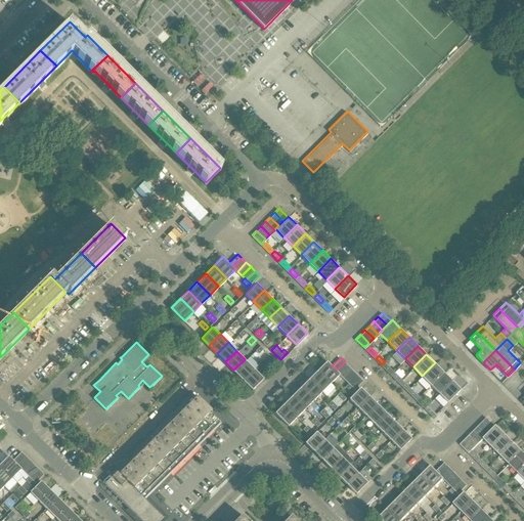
[(233,370),(243,379),(254,367),(245,359),(233,370)]
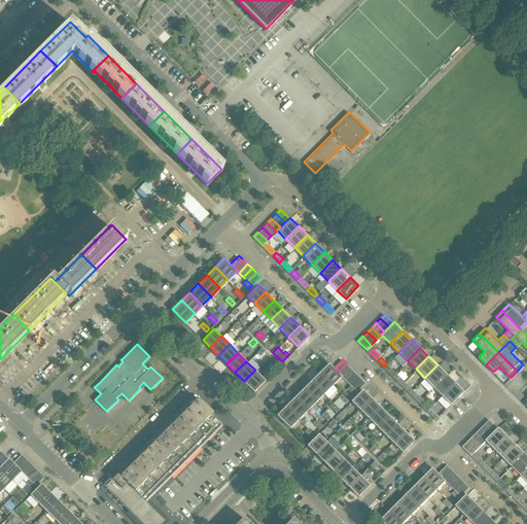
[(328,362),(319,371),(332,384),(341,375),(339,372),(334,368),(328,362)]
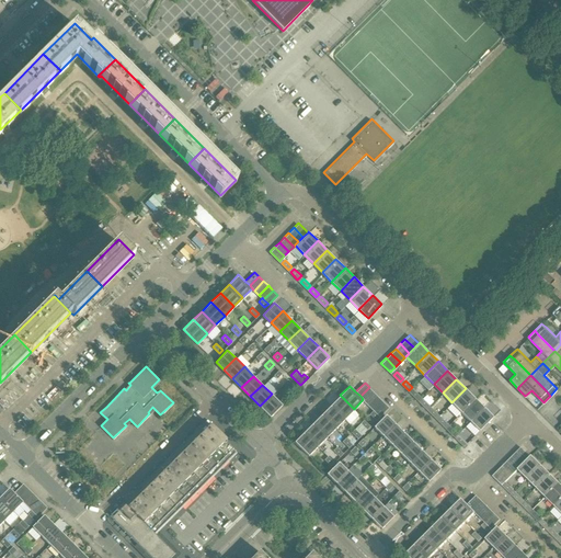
[(374,391),(369,387),(361,396),(363,399),(365,401),(374,391)]
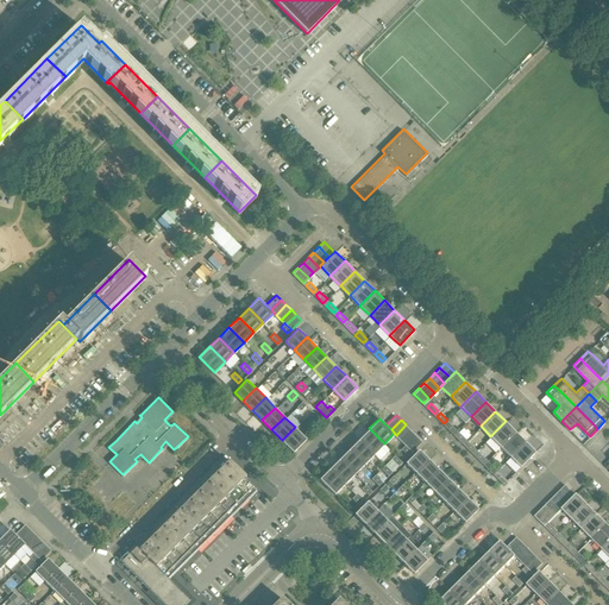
[(490,436),(500,446),(515,430),(506,421),(490,436)]
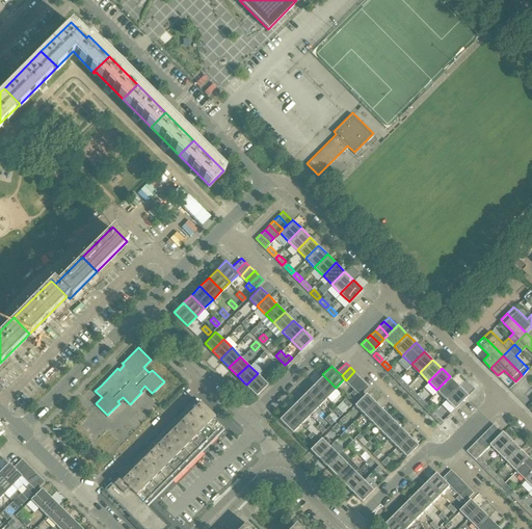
[(390,372),(396,378),(399,375),(393,369),(390,372)]
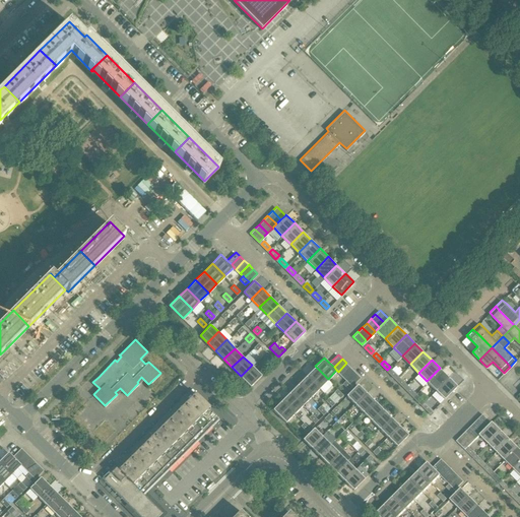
[(351,368),(346,363),(338,372),(342,376),(351,368)]
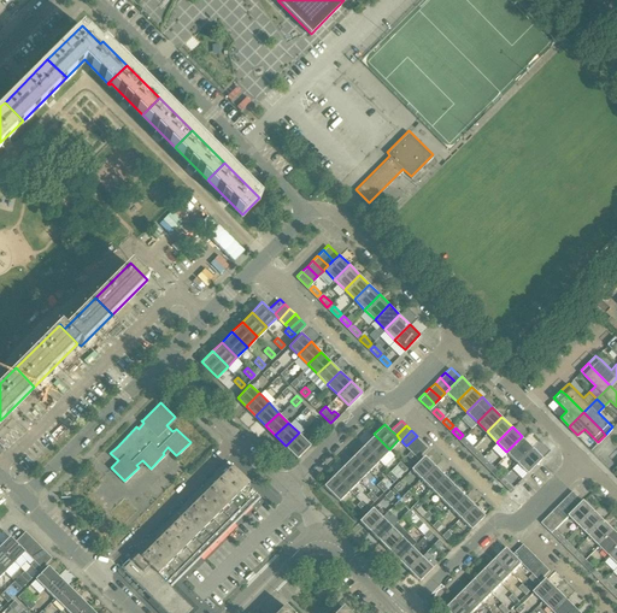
[(299,432),(286,446),(297,457),(310,443),(299,432)]
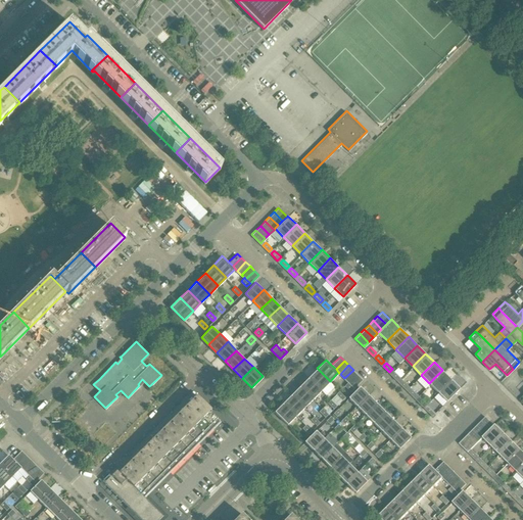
[(317,368),(308,376),(322,389),(330,381),(317,368)]
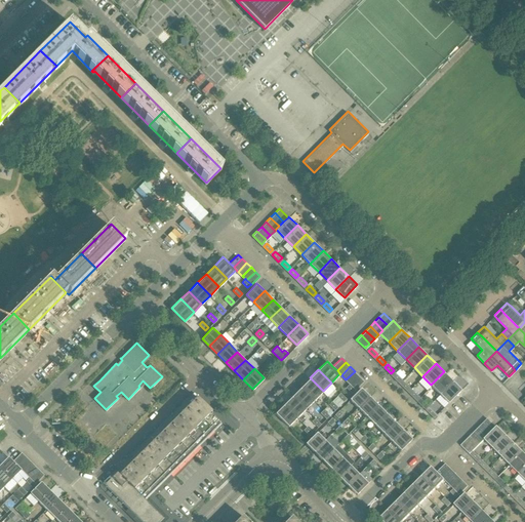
[(359,375),(355,371),(346,379),(349,383),(351,384),(359,375)]
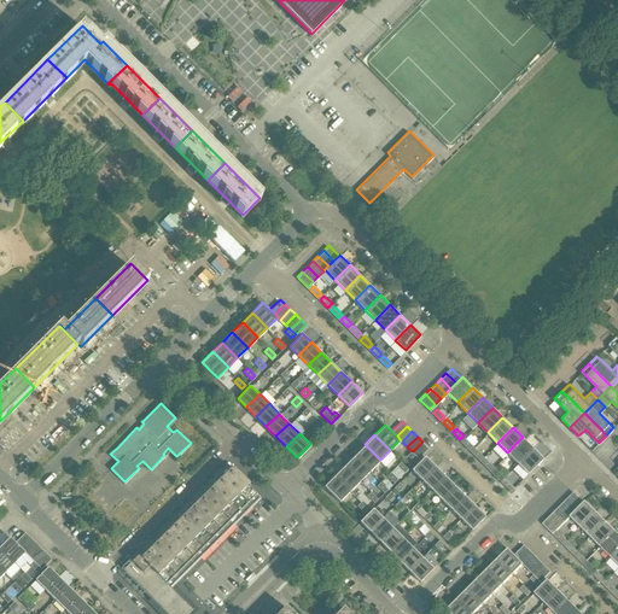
[(507,452),(518,462),(532,448),(523,437),(507,452)]
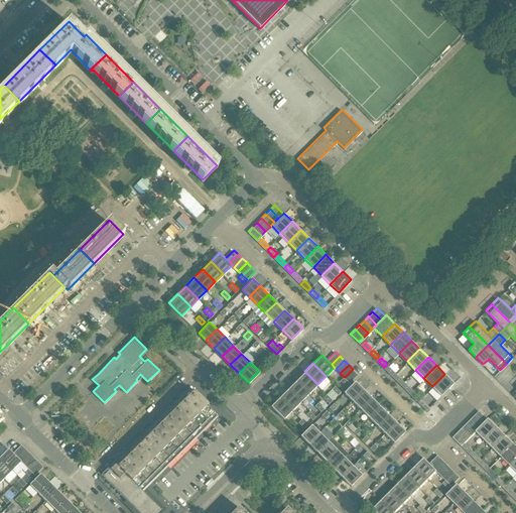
[(387,370),(392,376),(396,372),(390,366),(387,370)]
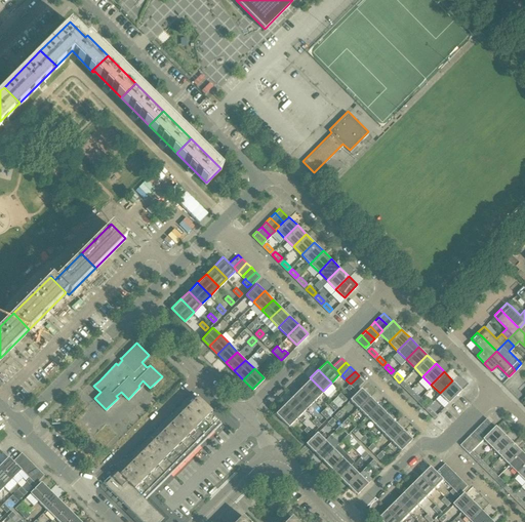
[(363,379),(359,375),(351,384),(355,389),(363,379)]
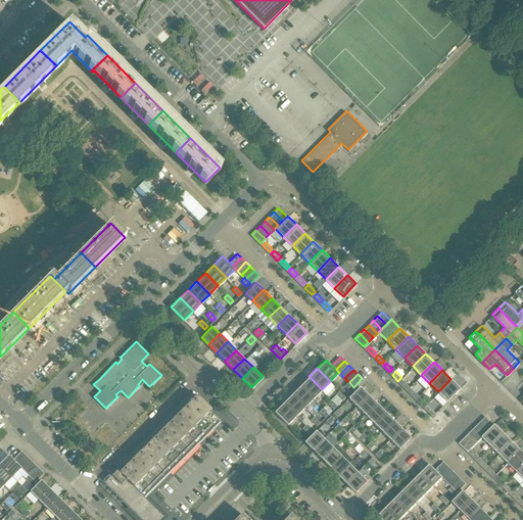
[(308,376),(300,385),(313,397),(322,389),(308,376)]
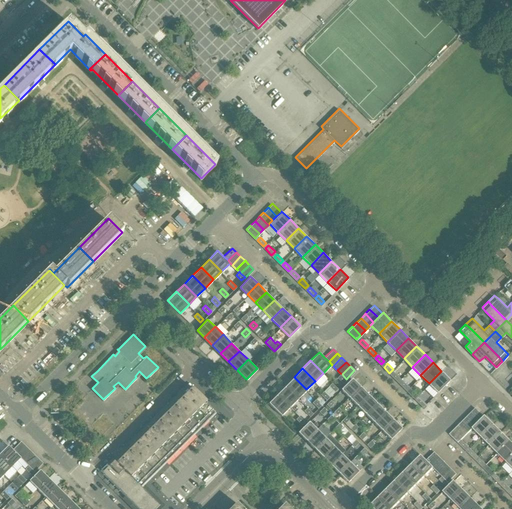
[(441,371),(429,383),(437,391),(450,379),(441,371)]
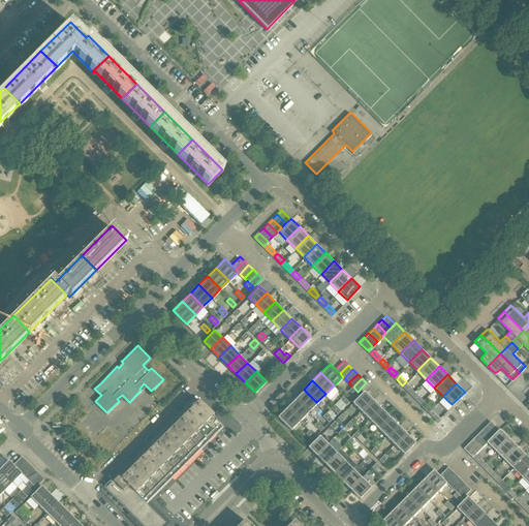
[(405,388),(411,394),(414,391),(408,384),(405,388)]
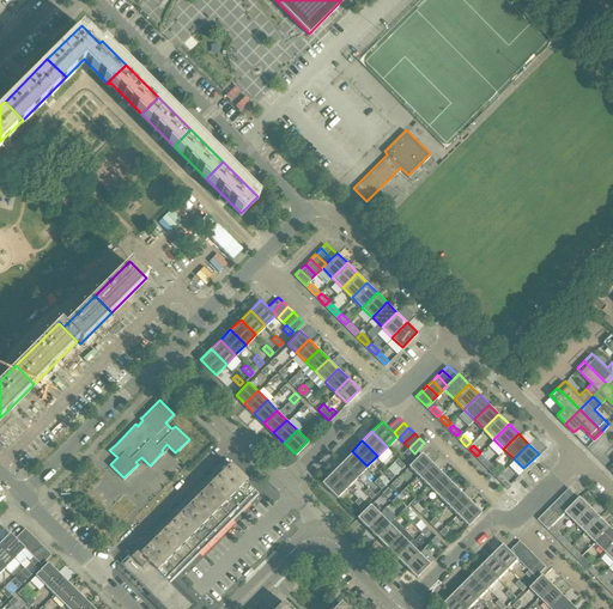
[(414,454),(410,448),(407,446),(404,450),(411,457),(414,454)]
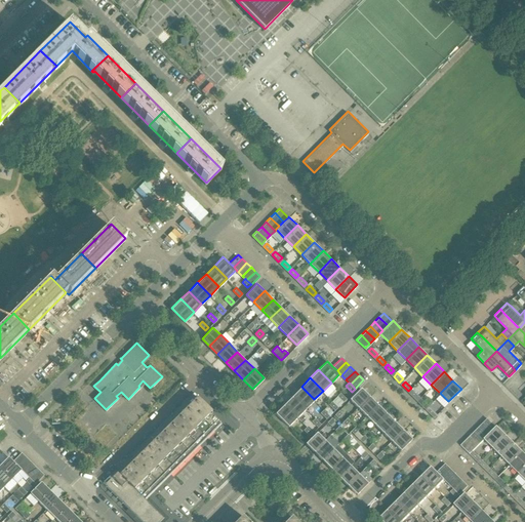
[(301,387),(293,395),(306,407),(314,399),(301,387)]
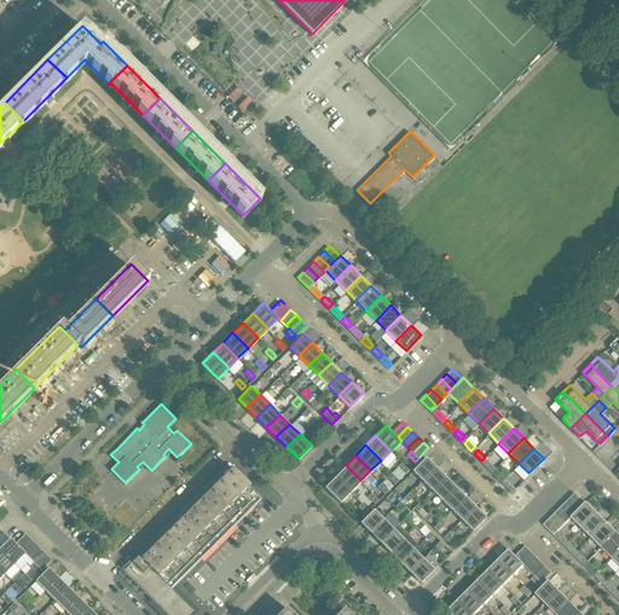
[(412,469),(421,477),(434,465),(426,456),(412,469)]
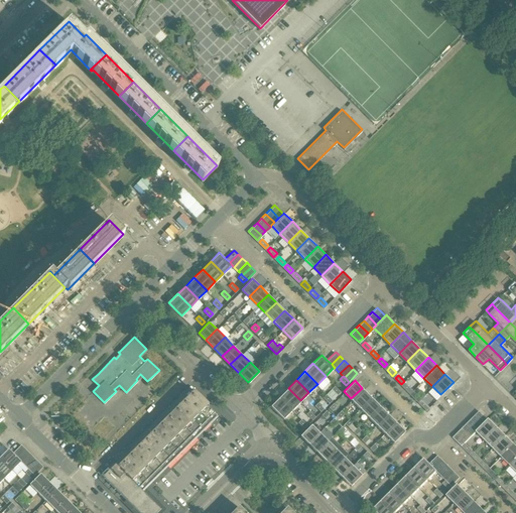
[(403,386),(409,392),(412,389),(406,383),(403,386)]
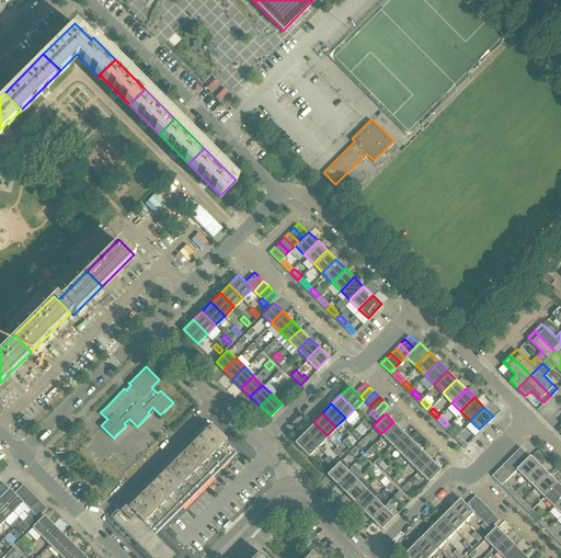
[(205,419),(197,426),(202,431),(212,441),(220,432),(210,422),(209,424),(205,419)]
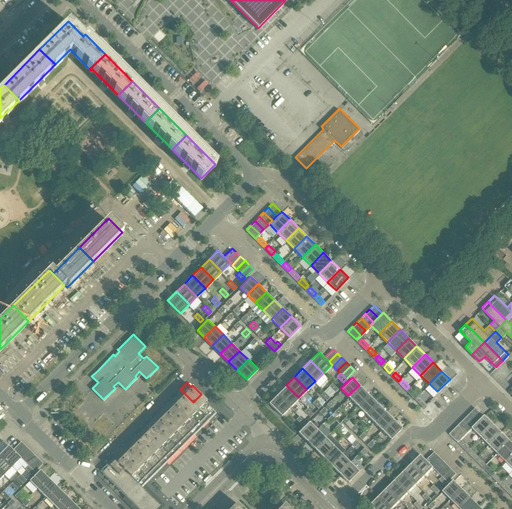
[(329,384),(335,390),(338,387),(332,382),(329,384)]
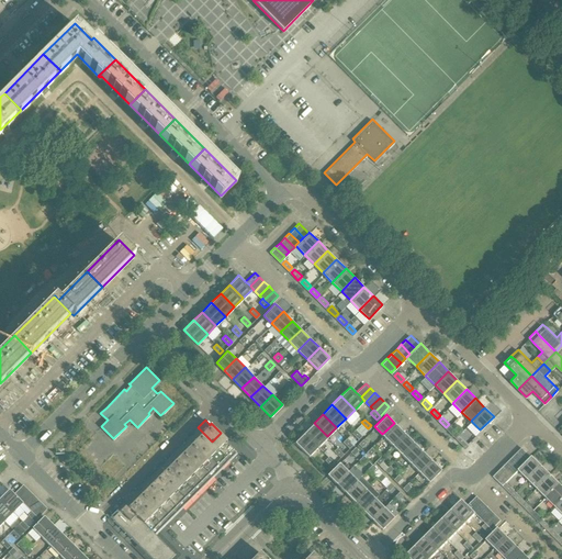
[(314,423),(304,432),(318,446),(327,436),(314,423)]
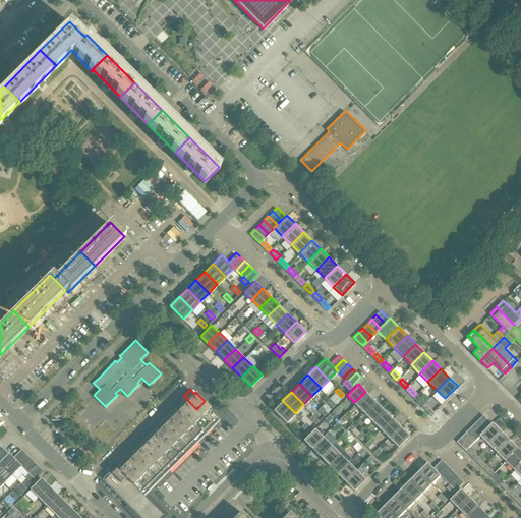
[(354,402),(363,411),(373,400),(365,392),(354,402)]
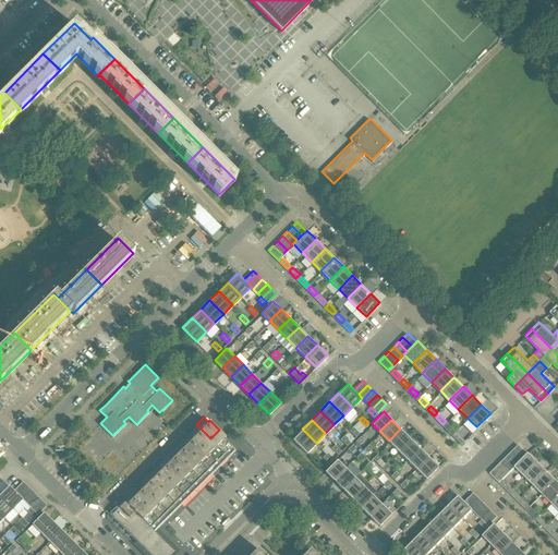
[(445,426),(451,433),(456,430),(448,423),(445,426)]
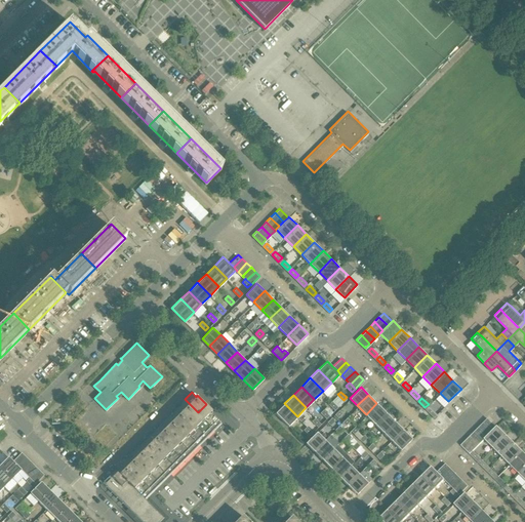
[(185,399),(177,406),(182,411),(191,419),(198,412),(189,403),(185,399)]
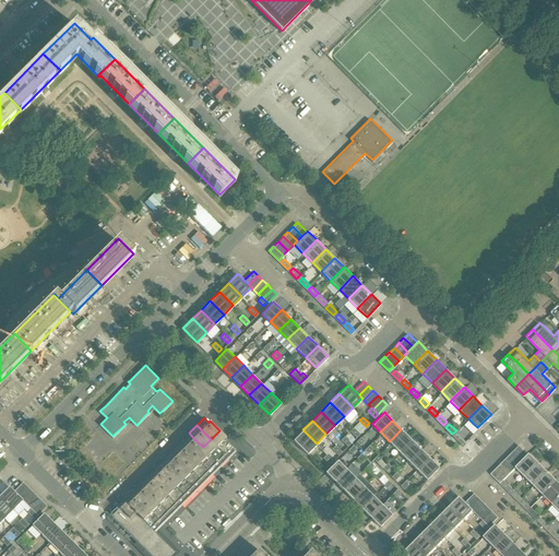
[(349,429),(356,436),(360,433),(354,426),(349,429)]
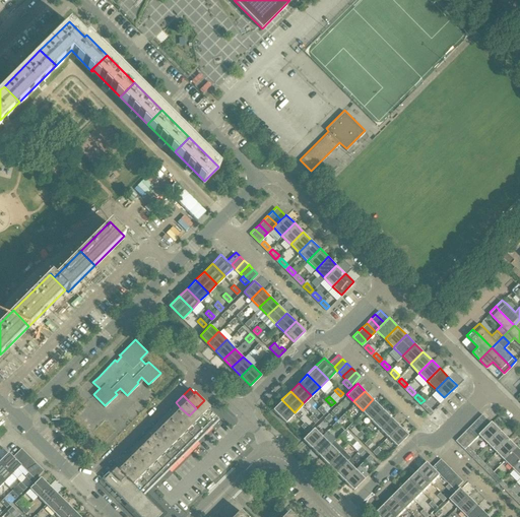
[(295,412),(281,399),(273,408),(285,421),(295,412)]
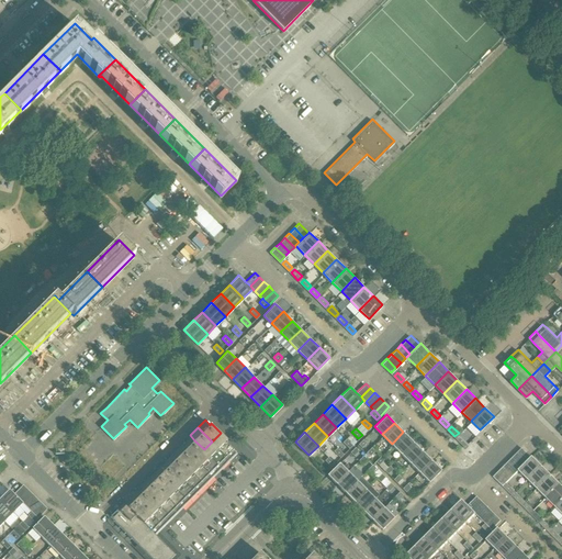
[(392,444),(401,453),(412,440),(403,432),(392,444)]
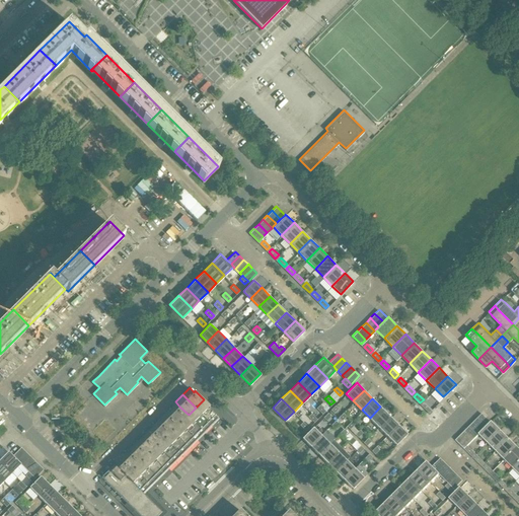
[(202,413),(209,420),(215,414),(208,407),(209,406),(204,399),(196,408),(202,413)]
